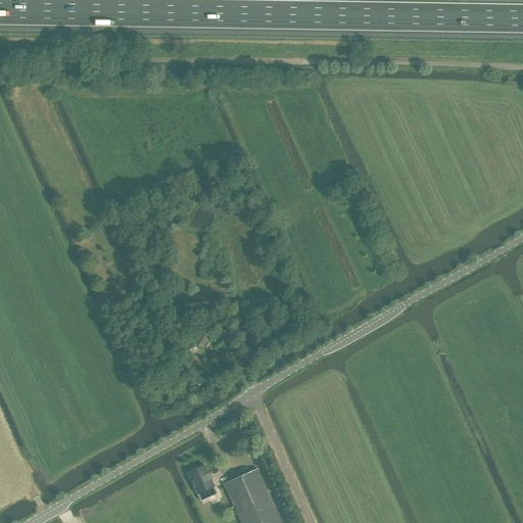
[(245,349),(253,345),(247,331),(238,335),(245,349)]
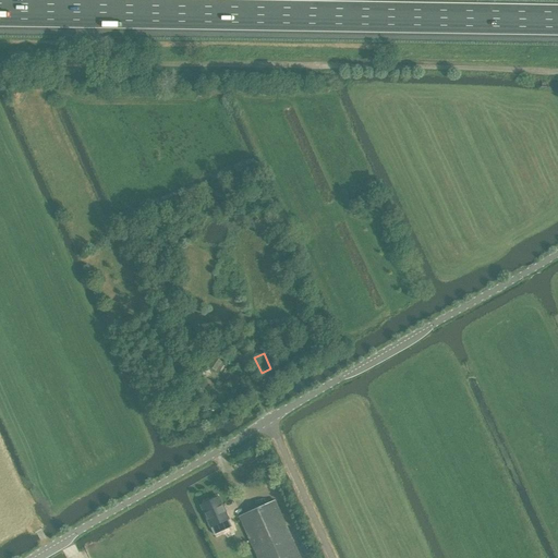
[(214,358),(208,366),(216,372),(222,363),(214,358)]
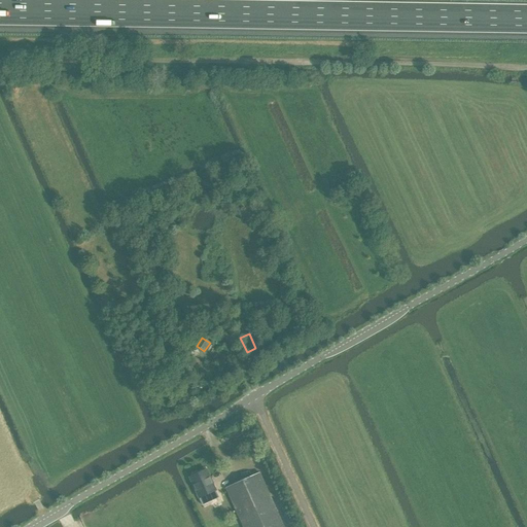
[(190,359),(200,355),(196,345),(186,349),(190,359)]
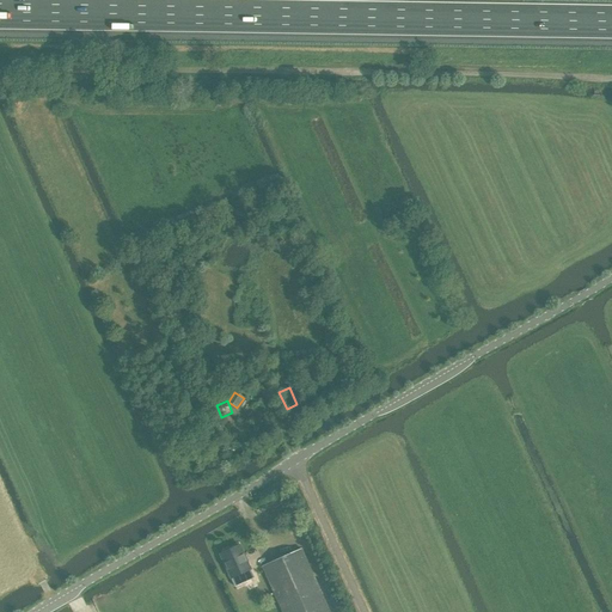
[(281,506),(270,510),(275,519),(285,513),(281,506)]
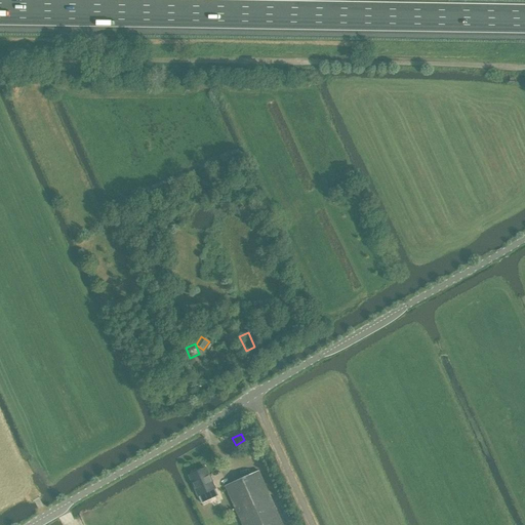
[(198,496),(215,488),(206,469),(189,476),(198,496)]
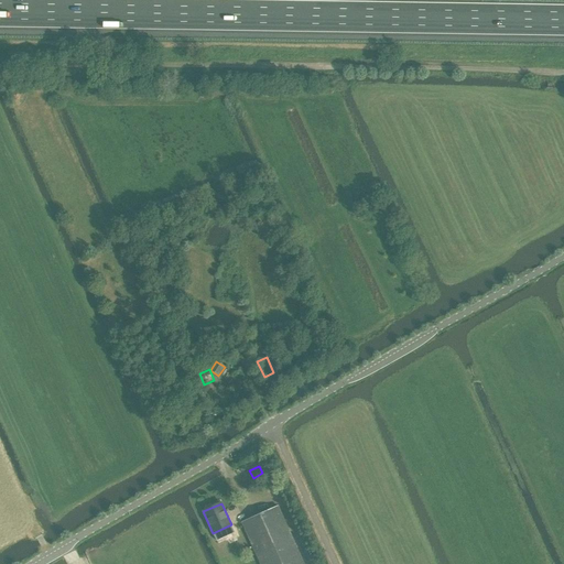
[(260,563),(304,563),(279,507),(242,522),(260,563)]
